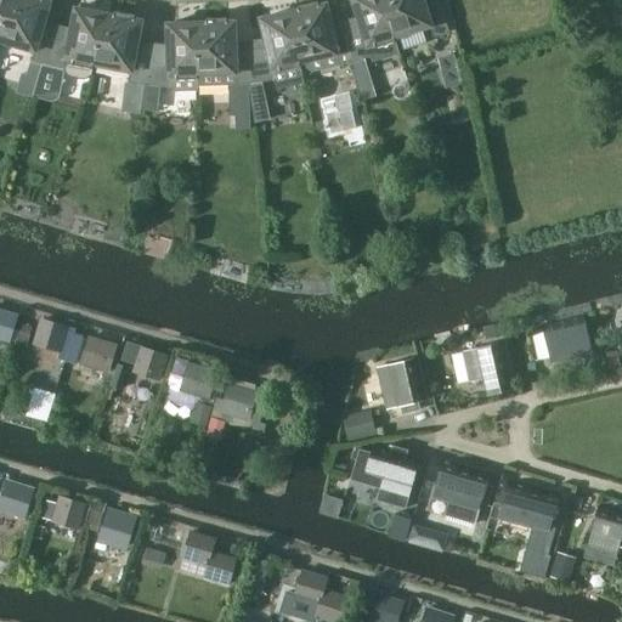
[(21,0),(15,24),(4,21),(0,34),(0,41),(34,51),(30,63),(49,67),(56,35),(41,32),(50,3),(43,0),(21,0)]
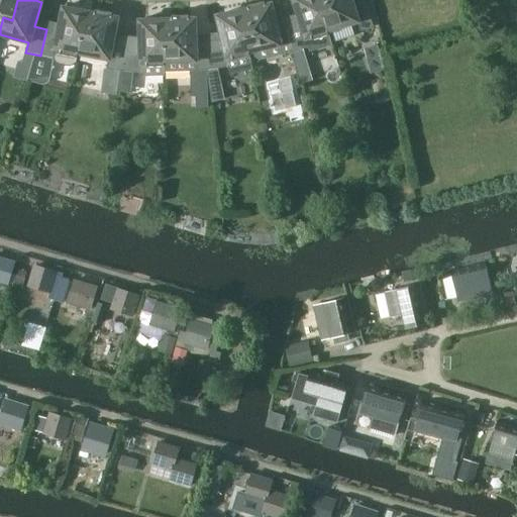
[(0,0),(0,28),(3,17),(12,20),(17,0),(0,0)]
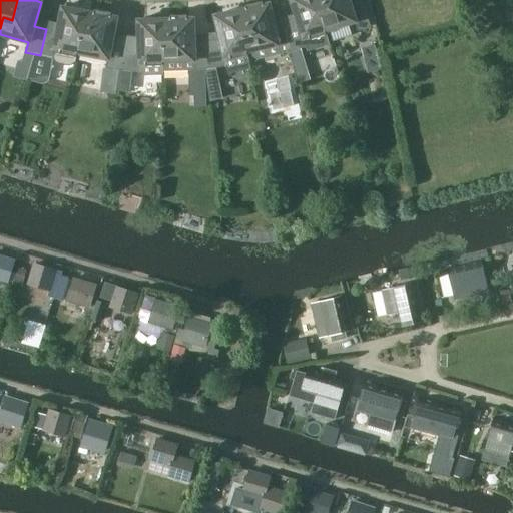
[(329,12),(325,0),(291,0),(298,22),(287,25),(294,51),(308,47),(305,38),(310,37),(311,40),(327,35),(326,32),(320,15),(329,12)]
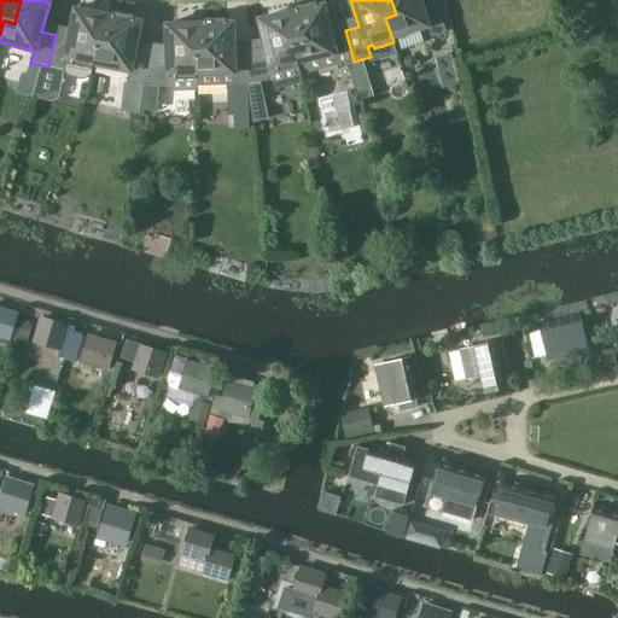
[(391,0),(396,15),(385,18),(392,39),(427,27),(431,38),(447,33),(437,1),(423,6),(420,0),(391,0)]
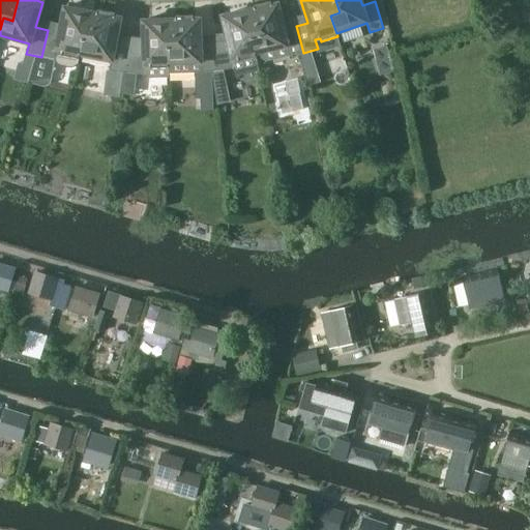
[(255,5),(255,9),(261,34),(252,36),(256,54),(260,53),(262,59),(266,62),(289,57),(303,53),(296,26),(284,29),(278,4),(272,5),(271,2),(255,5)]
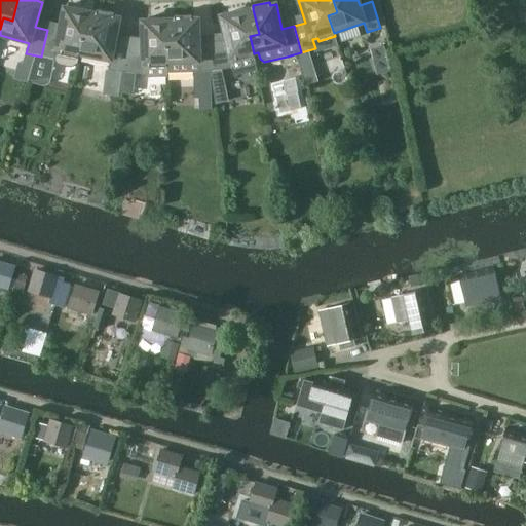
[(91,39),(97,13),(64,7),(60,33),(47,30),(41,57),(55,61),(58,64),(74,67),(77,65),(79,54),(82,37),(91,39)]
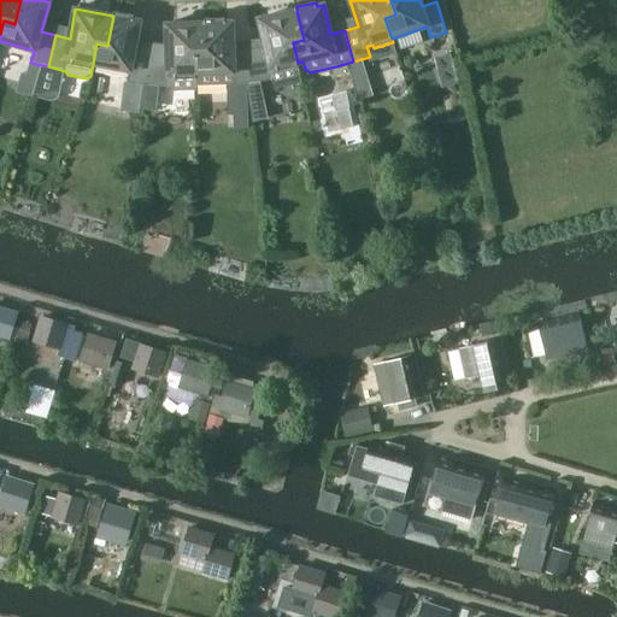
[(304,40),(297,11),(259,19),(265,50),(250,51),(254,83),(274,81),(271,69),(277,68),(278,71),(298,68),(298,63),(293,42),(304,40)]
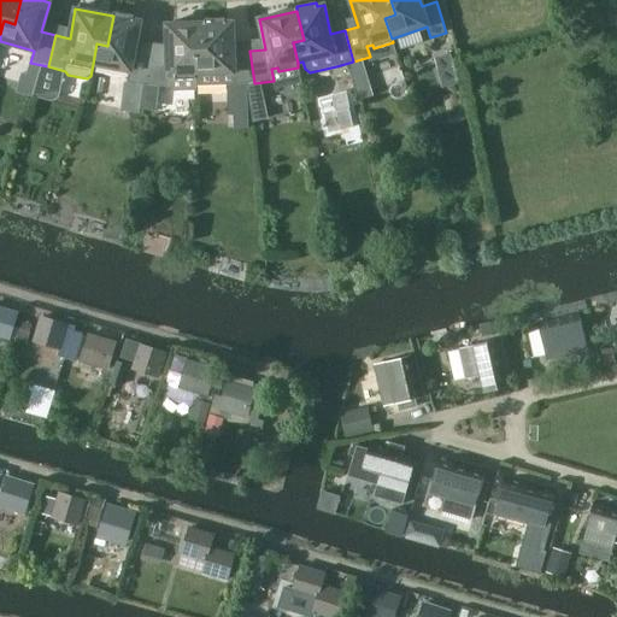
[(115,12),(113,16),(107,46),(97,43),(93,64),(129,71),(128,83),(148,86),(151,53),(135,52),(141,22),(133,19),(134,16),(115,12)]
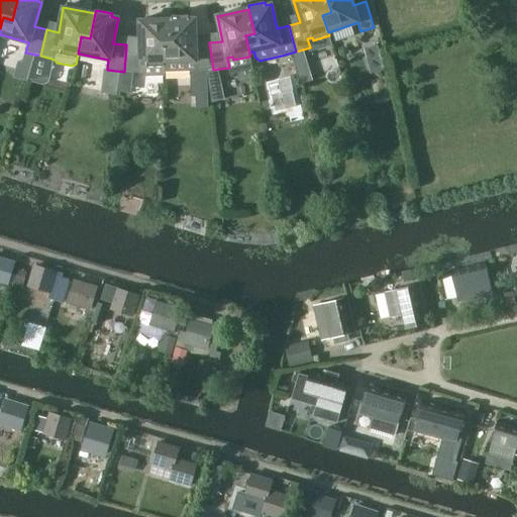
[(172,16),(172,19),(173,44),(164,45),(165,63),(165,73),(198,72),(213,70),(209,42),(196,44),(195,18),(189,19),(189,15),(172,16)]
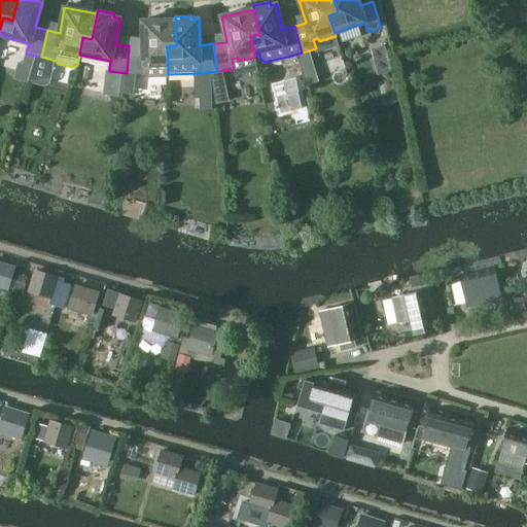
[(176,45),(175,20),(142,21),(143,47),(129,45),(127,73),(145,75),(150,78),(167,78),(168,74),(168,64),(167,46),(176,45)]
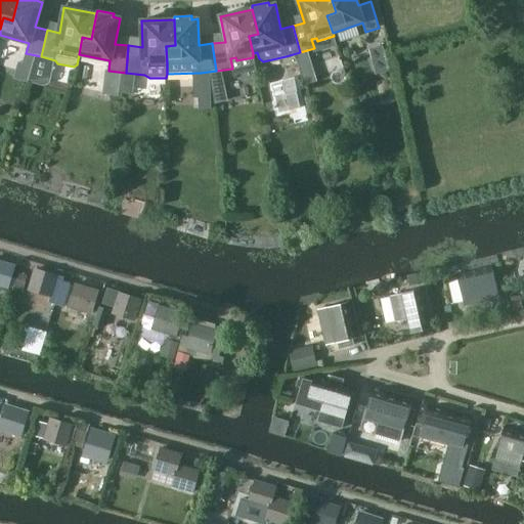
[(297,93),(287,95),(290,112),(300,108),(297,93)]
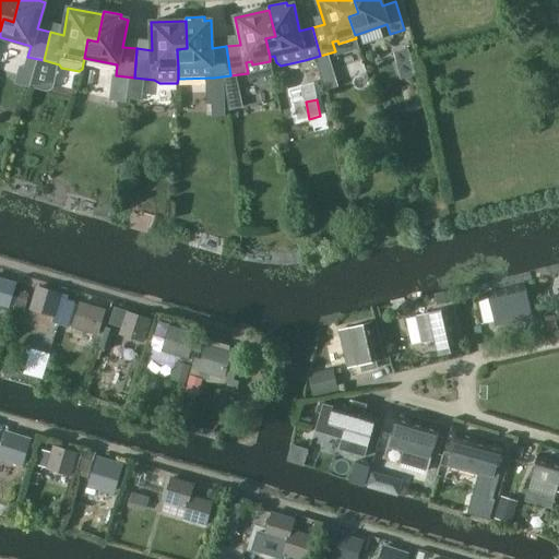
[(225,104),(212,104),(213,117),(226,116),(225,104)]
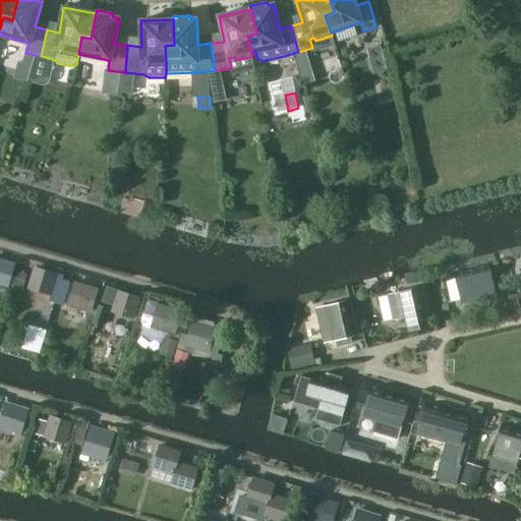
[(14,265),(0,261),(0,284),(12,288),(15,279),(10,277),(14,265)]
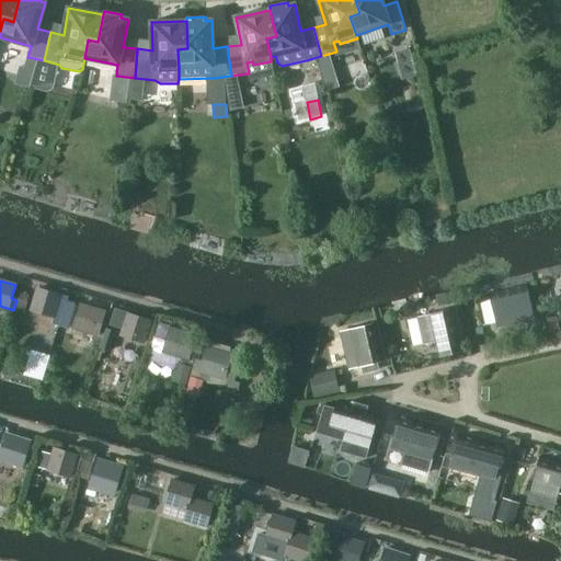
[(534,315),(526,285),(489,294),(495,323),(534,315)]
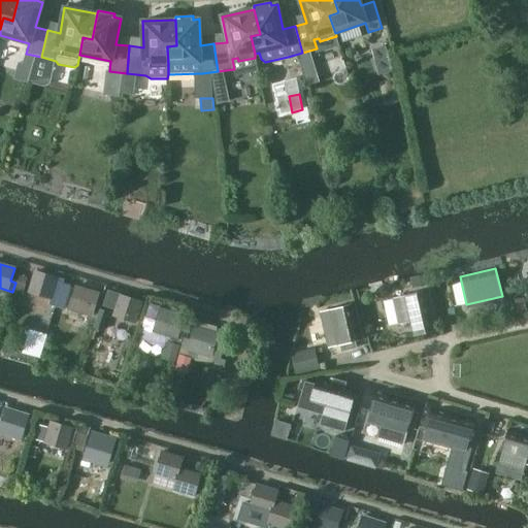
[(36,272),(30,293),(51,299),(50,303),(54,305),(56,305),(64,308),(68,296),(70,288),(62,285),(63,281),(57,278),(36,272)]
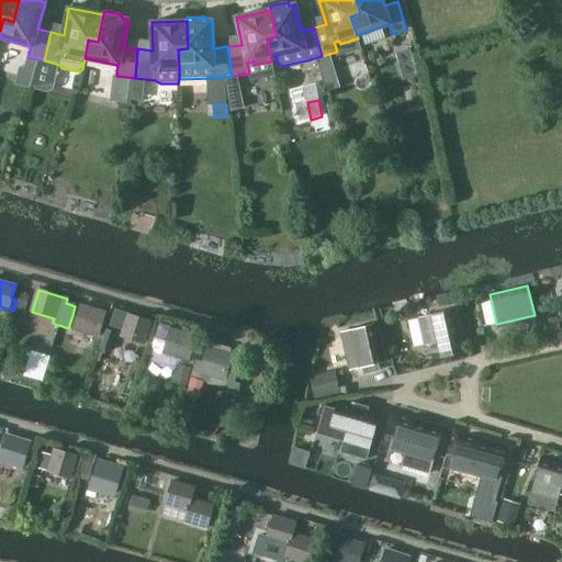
[(104,313),(81,305),(75,324),(88,328),(86,333),(97,337),(104,313)]
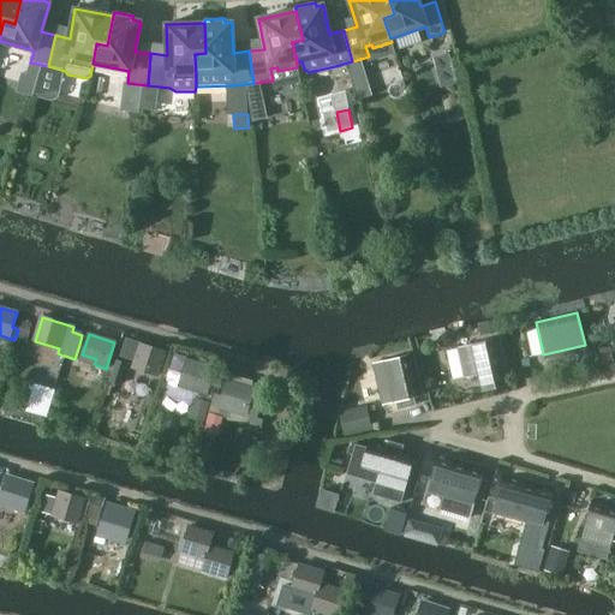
[(483,392),(506,386),(495,339),(458,347),(465,377),(478,375),(483,392)]
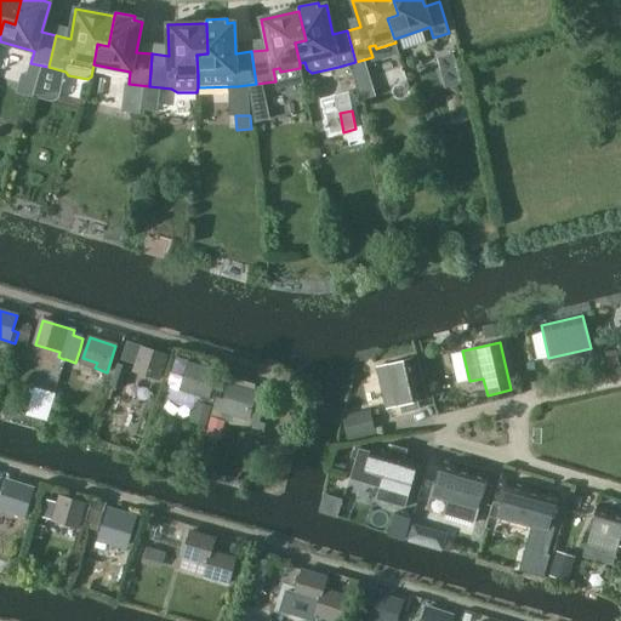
[(132,372),(160,381),(169,355),(140,346),(132,372)]
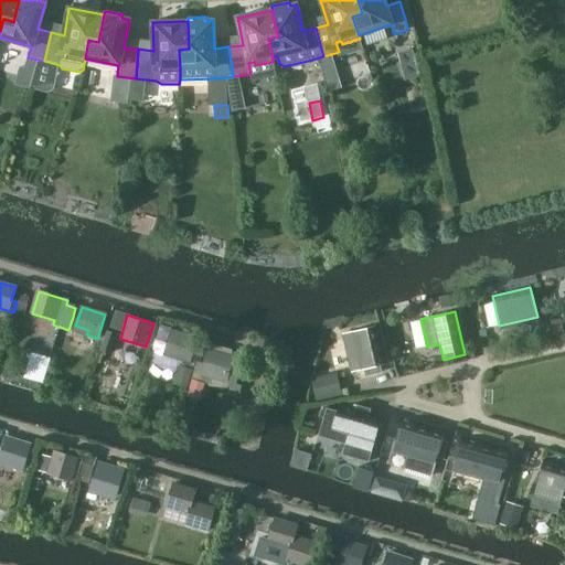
[(550,322),(553,334),(562,332),(558,320),(550,322)]
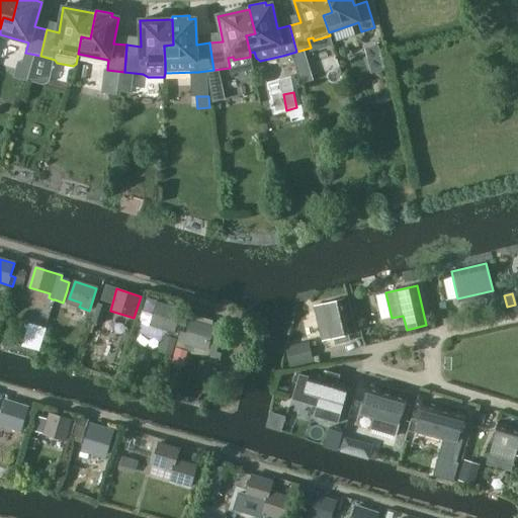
[(351,334),(345,309),(343,299),(311,307),(320,341),(332,339),(333,342),(344,340),(343,336),(351,334)]
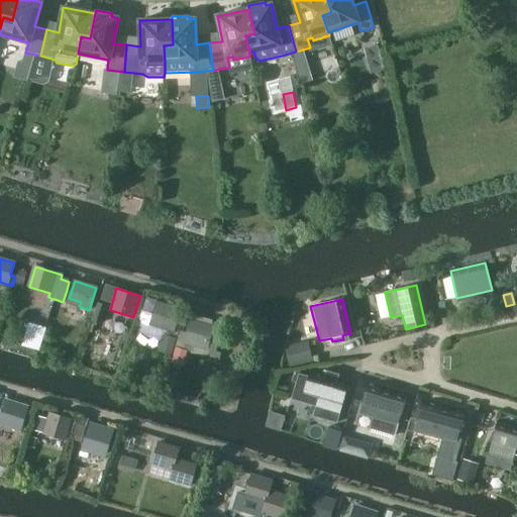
[(148,325),(174,333),(181,309),(156,301),(148,325)]
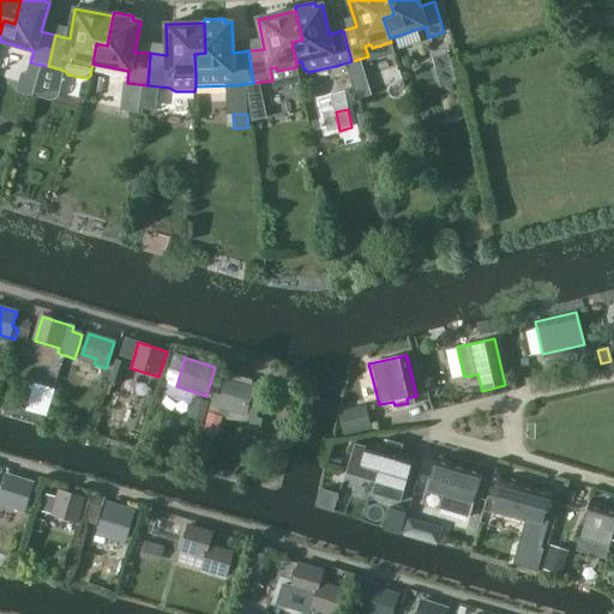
[(115,359),(108,381),(120,385),(127,363),(115,359)]
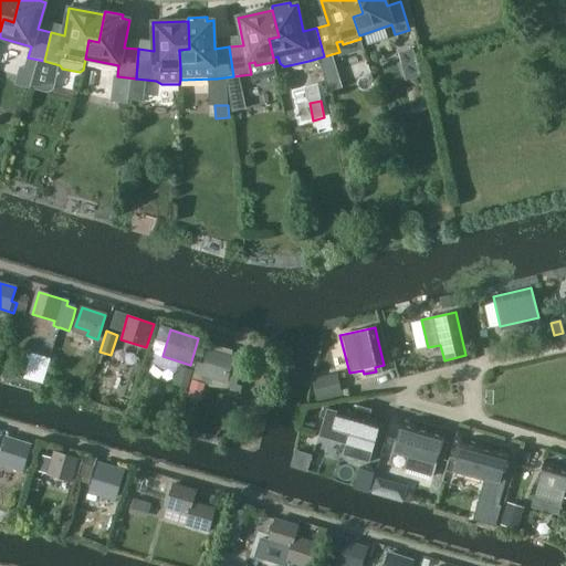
[(216,374),(228,377),(233,358),(209,352),(202,376),(213,379),(216,374)]
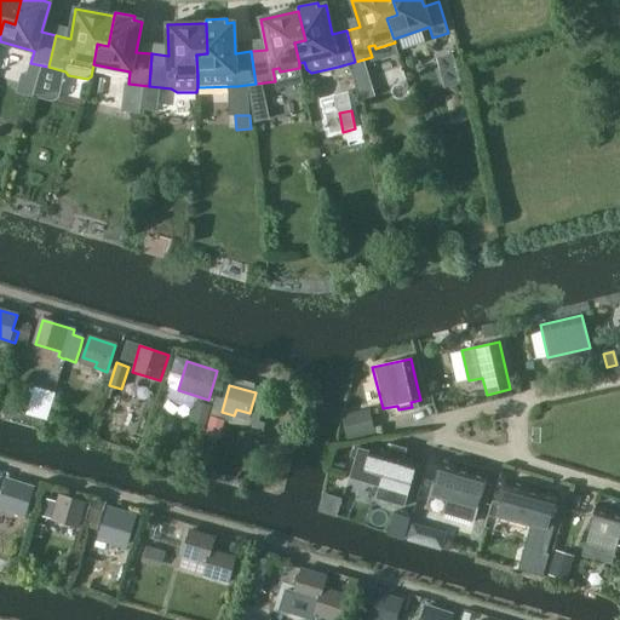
[(194,408),(190,420),(206,425),(212,406),(196,400),(194,408)]
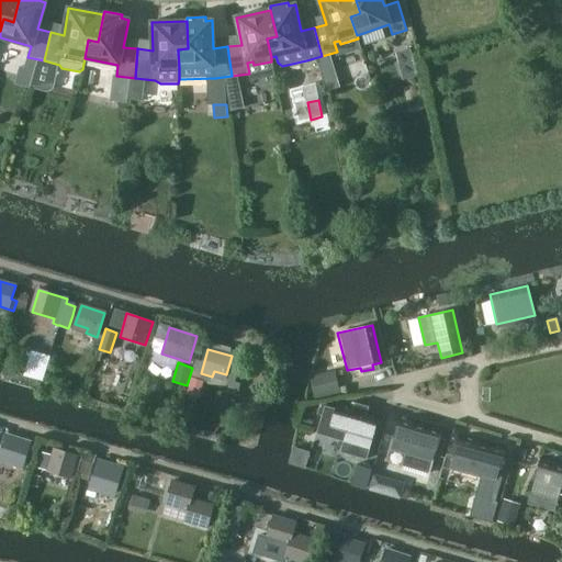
[(335,371),(310,378),(315,400),(340,393),(335,371)]
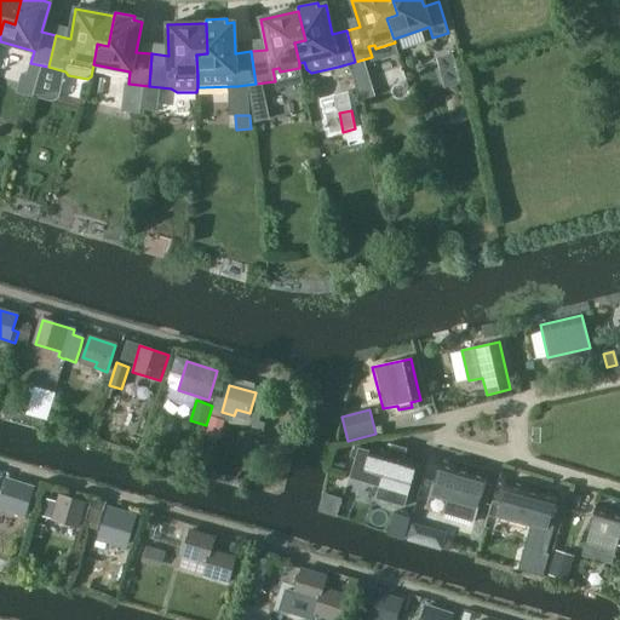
[(211,417),(206,435),(220,438),(225,420),(211,417)]
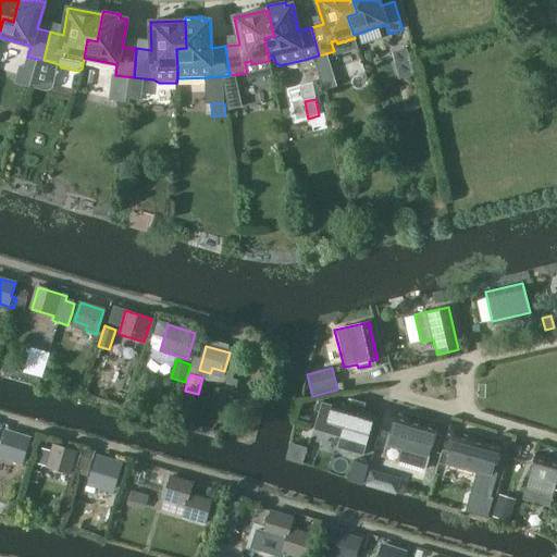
[(322,403),(314,430),(341,437),(338,448),(363,456),(376,411),(364,408),(366,404),(353,399),(350,404),(334,399),(333,406),(322,403)]
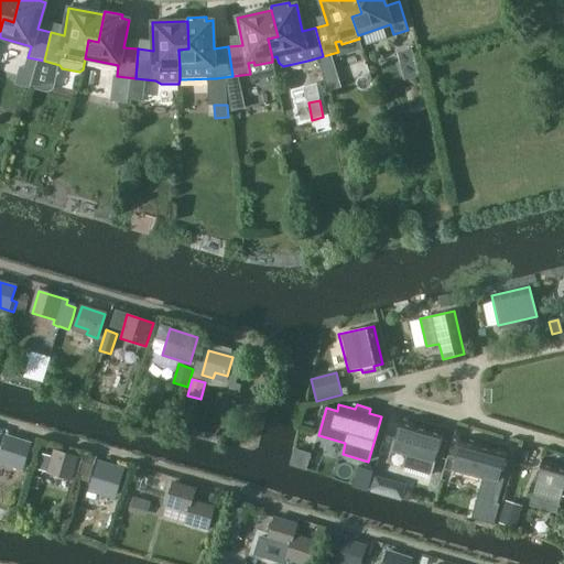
[(393,441),(390,451),(407,456),(403,467),(430,475),(433,465),(435,458),(440,459),(441,459),(445,447),(438,445),(441,440),(443,432),(415,423),(399,419),(393,441)]
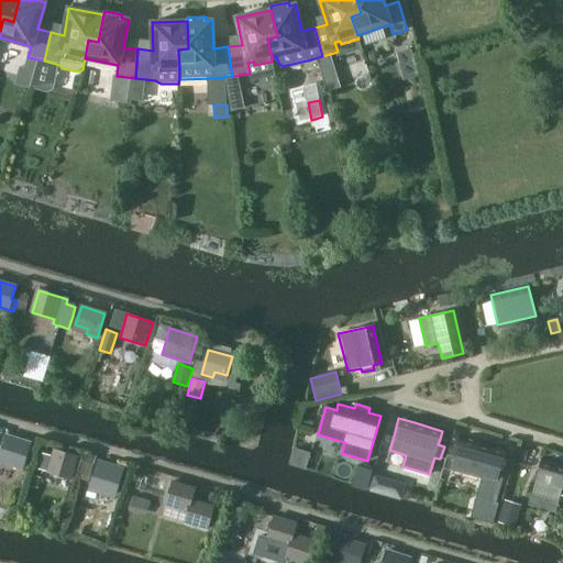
[(30,444),(7,437),(7,435),(0,433),(0,443),(3,444),(0,455),(13,460),(11,465),(22,468),(30,444)]
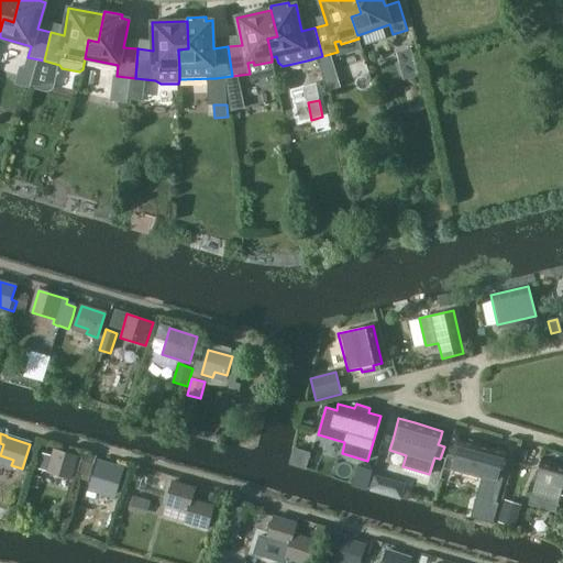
[(454,457),(451,470),(467,475),(481,478),(470,518),(492,525),(496,509),(498,504),(495,503),(503,474),(507,461),(501,460),(505,449),(477,441),(461,435),(454,457)]
